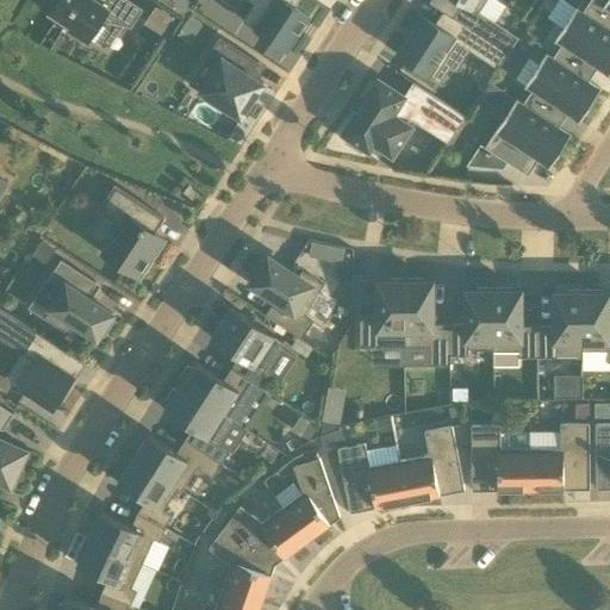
[(143,10),(129,0),(53,0),(49,5),(53,7),(49,12),(54,16),(72,26),(69,30),(88,43),(104,20),(124,25),(131,27),(143,10)]
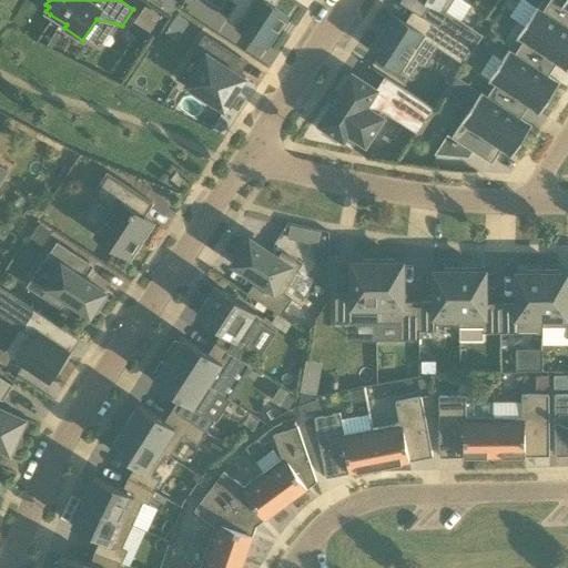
[(246,0),(264,11),(247,37),(277,57),(297,26),(284,17),(293,3),(287,0),(227,0),(234,4),(236,0),(246,0)]
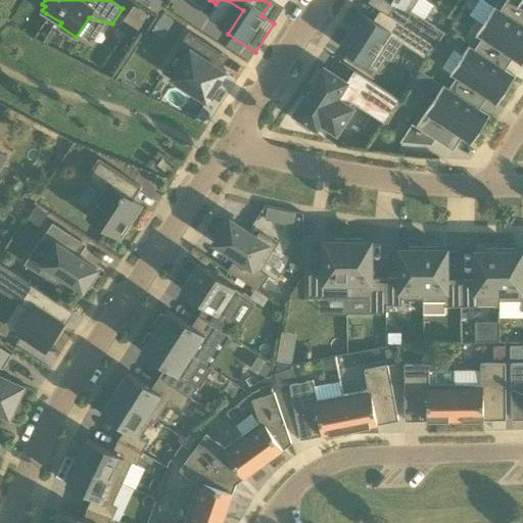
[(444,32),(425,19),(413,11),(419,0),(393,0),(396,2),(388,14),(436,45),(444,32)]
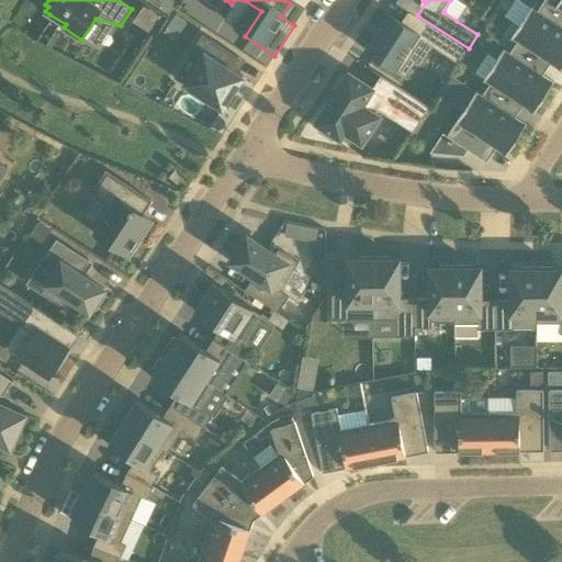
[(561,0),(544,0),(538,10),(561,25),(561,0)]
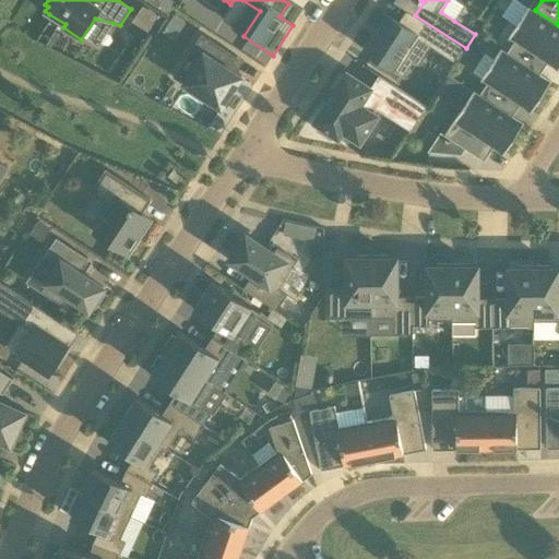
[(158,15),(143,6),(133,20),(149,30),(158,15)]
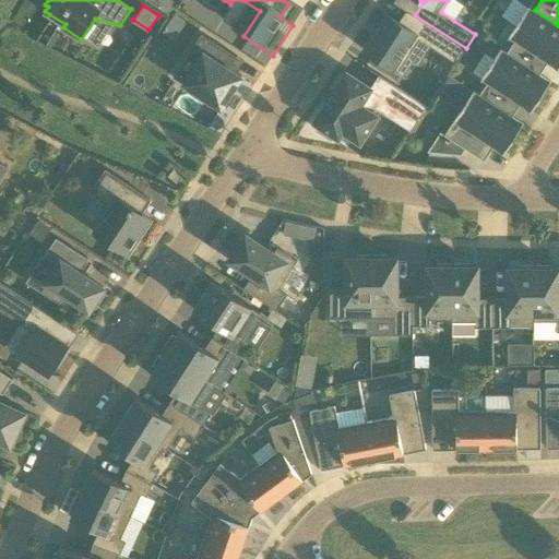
[(509,54),(532,68),(539,56),(558,68),(558,25),(535,10),(528,7),(509,36),(515,40),(508,52),(509,54)]
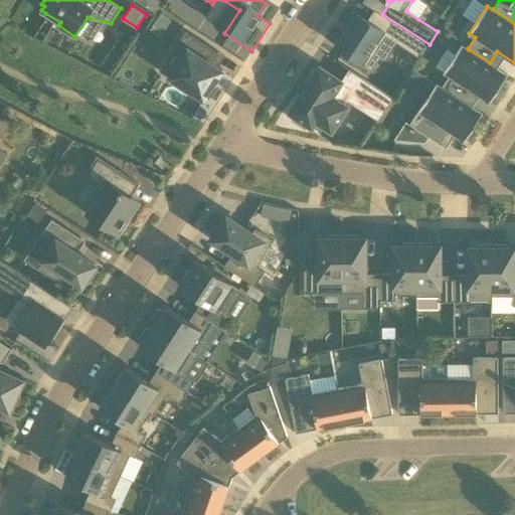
[(336,46),(372,70),(381,56),(376,53),(387,36),(410,51),(419,57),(428,46),(430,44),(382,14),(373,8),(366,20),(357,14),(336,46)]
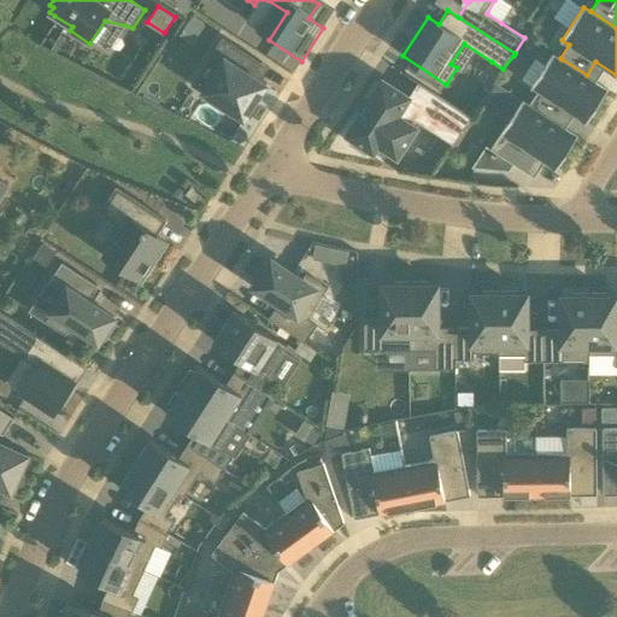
[(192,17),(180,35),(193,45),(205,25),(200,22),(194,18),(192,17)]
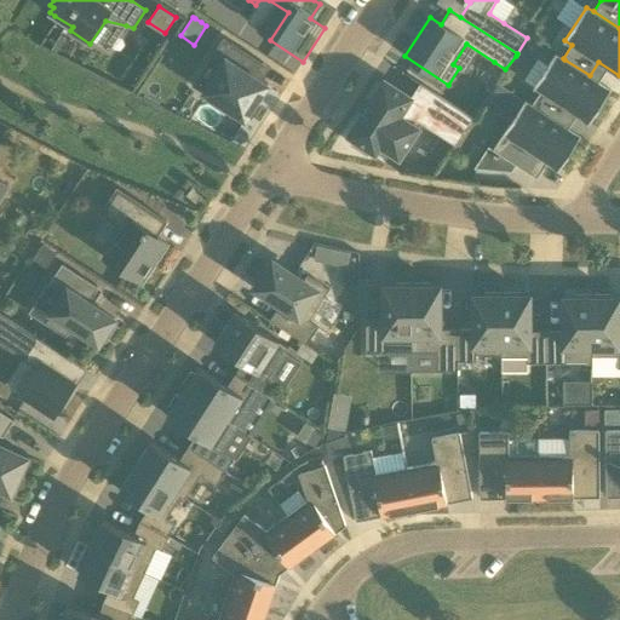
[(263,65),(269,69),(270,67),(223,36),(210,58),(222,67),(205,93),(246,120),(248,116),(252,118),(259,104),(257,103),(269,85),(256,76),(263,65)]
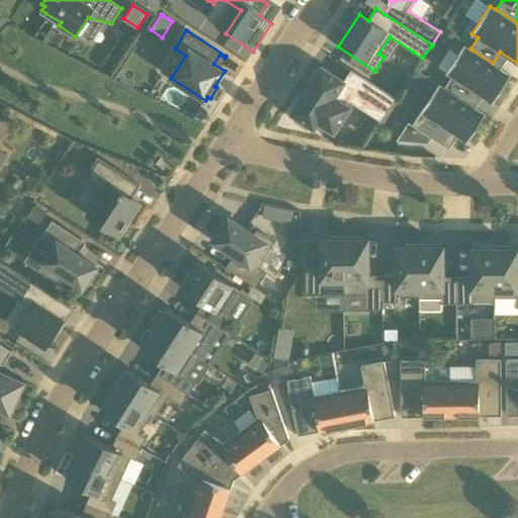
[(445,87),(467,102),(475,91),(493,103),(511,75),(493,63),(471,50),(470,49),(464,45),(446,73),(452,76),(445,87)]
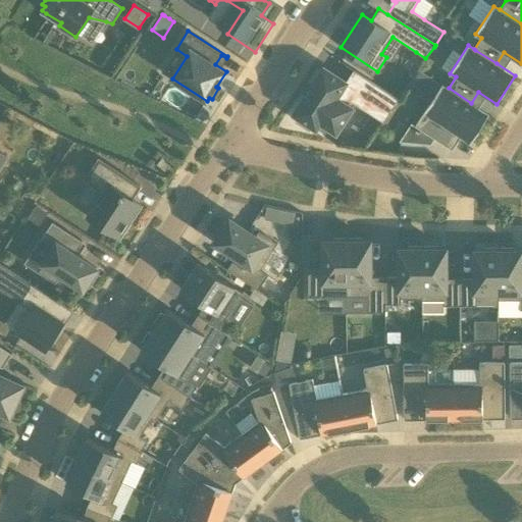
[(384,123),(400,100),(356,71),(348,84),(323,67),(292,114),(297,117),(295,120),(308,129),(310,126),(315,129),(319,123),(335,134),(352,108),(351,107),(354,103),(384,123)]
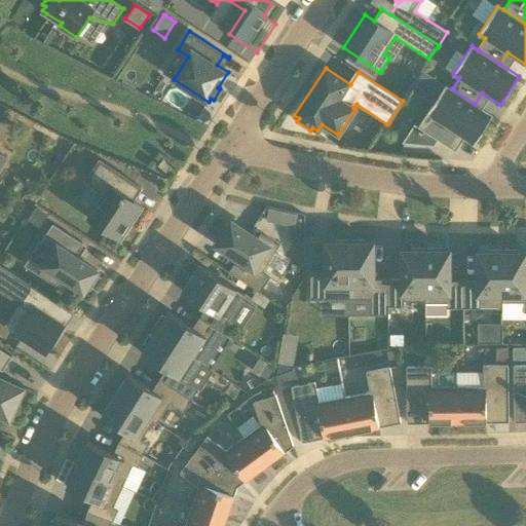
[(475,104),(452,88),(446,85),(427,113),(434,117),(425,128),(449,143),(456,132),(475,144),(493,116),(475,104)]
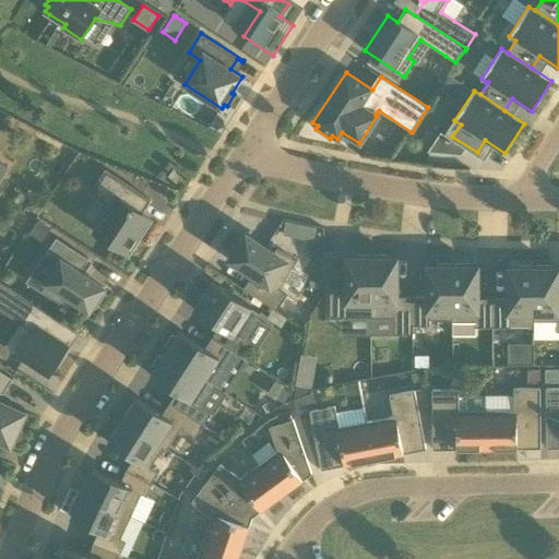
[(109,204),(93,230),(129,254),(143,232),(139,229),(146,217),(141,213),(150,200),(140,193),(106,170),(92,192),(109,204)]
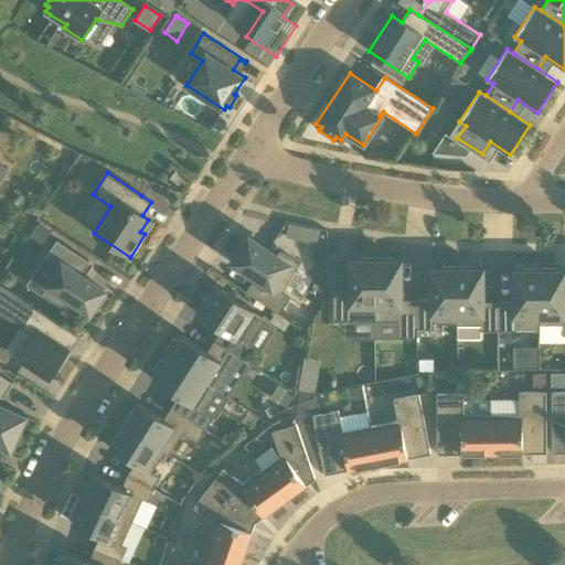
[(38,220),(29,233),(41,241),(49,227),(38,220)]
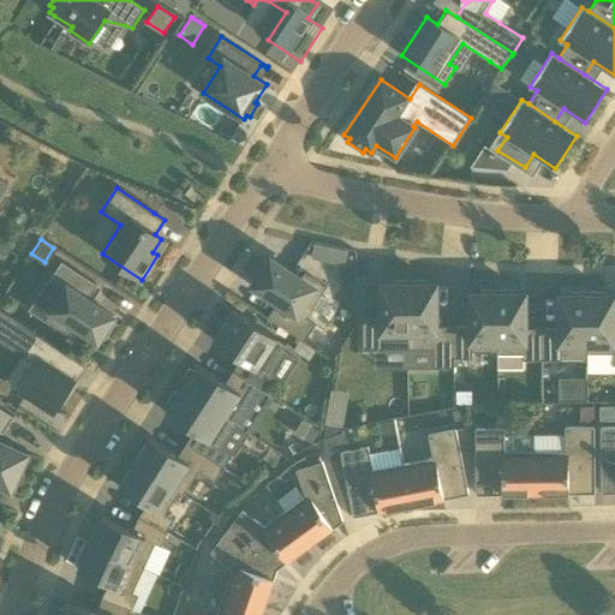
[(314,244),(310,257),(324,261),(327,246),(314,244)]
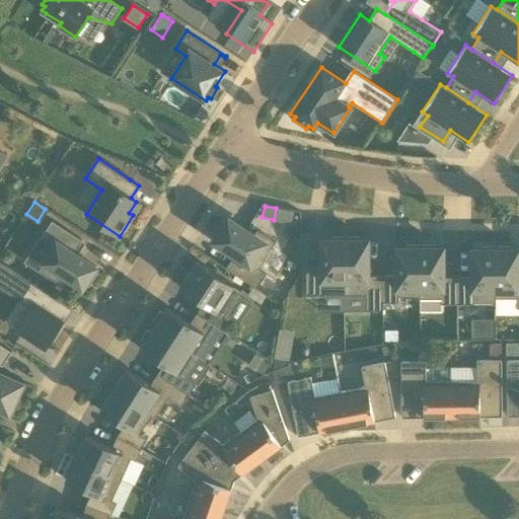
[(235,255),(226,269),(257,289),(267,274),(258,269),(276,242),(257,230),(254,235),(243,228),(229,219),(226,224),(223,222),(214,235),(217,237),(214,242),(235,255)]
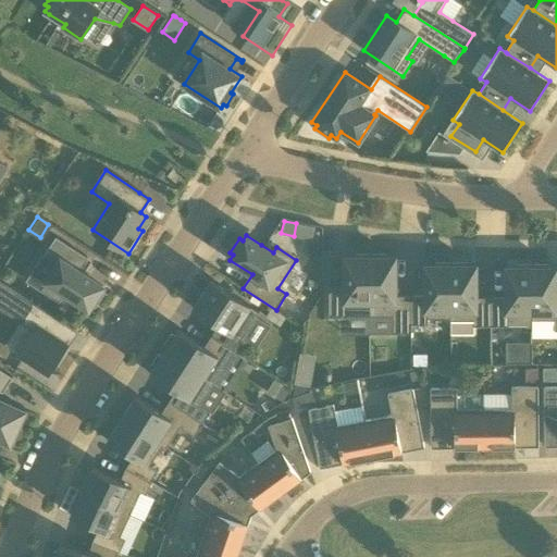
[(56,267),(40,289),(58,300),(63,293),(88,308),(91,304),(95,306),(102,294),(99,292),(102,287),(78,271),(87,257),(56,237),(41,258),(56,267)]
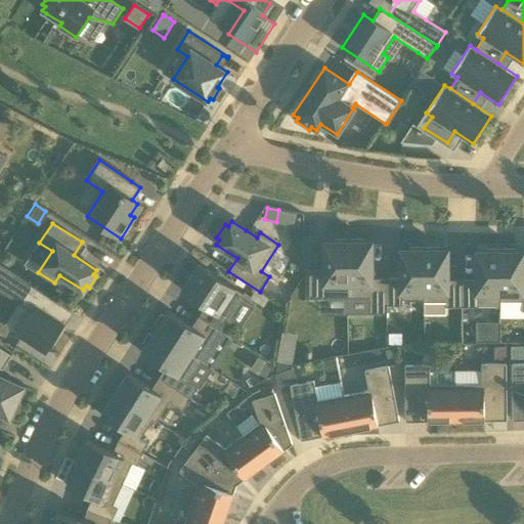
[(309,297),(348,298),(348,239),(334,239),(334,243),(324,243),(324,270),(309,270),(309,297)]
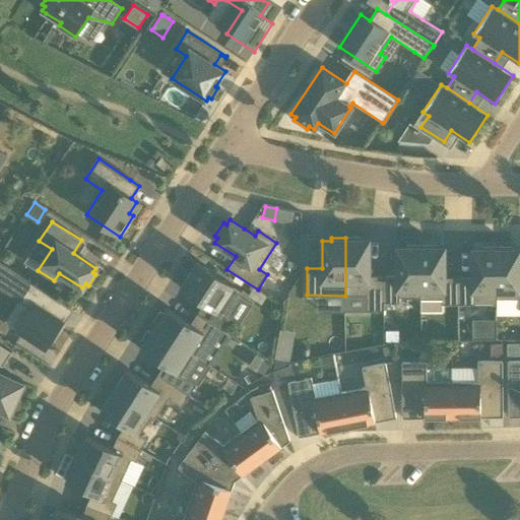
[(360,238),(345,238),(345,296),(367,296),(367,311),(383,311),(383,303),(383,276),(368,276),(368,241),(360,241),(360,238)]
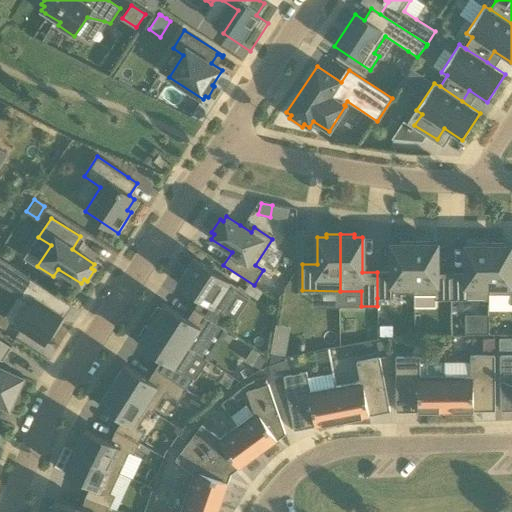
[(414,295),(414,241),(400,241),(400,245),(391,245),(391,272),(377,272),(377,298),(393,298),(393,293),(413,293),(413,295),(414,295)]
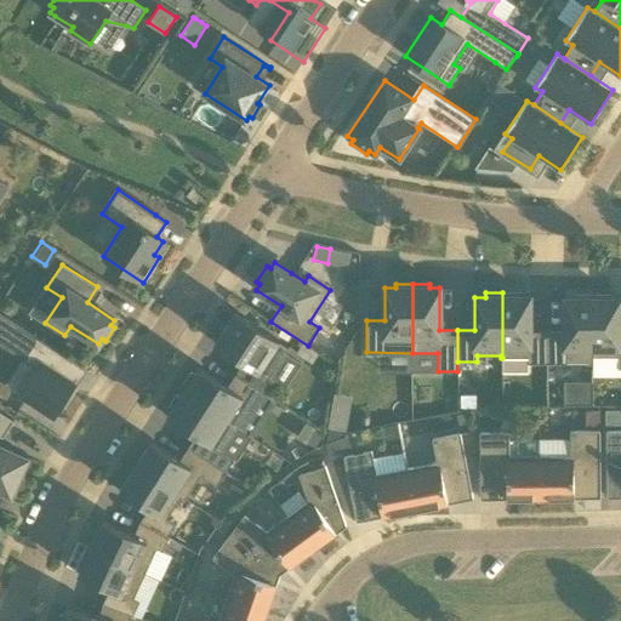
[(519,292),(502,292),(502,358),(528,358),(528,364),(547,364),(547,331),(530,331),(529,297),(519,297),(519,292)]
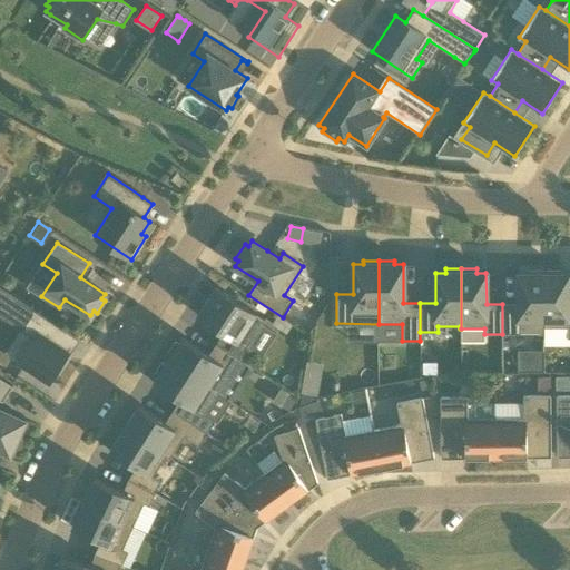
[(544,327),(544,271),(528,271),(528,275),(519,275),(519,304),(502,304),(502,334),(544,334),(544,327)]
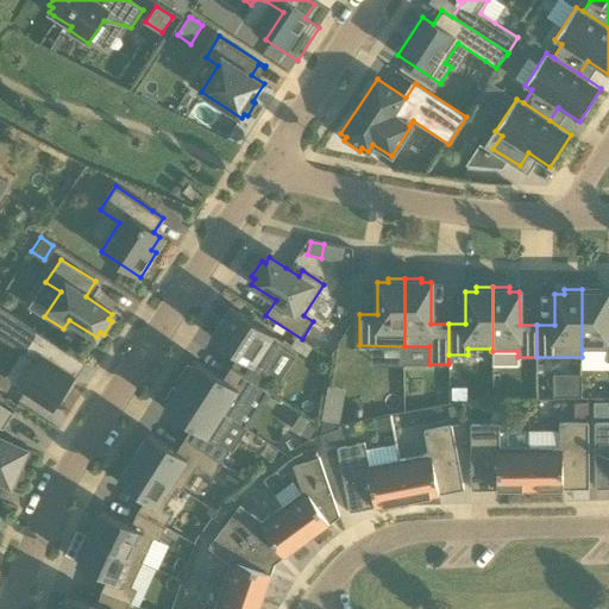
[(597,289),(582,289),(582,350),(606,350),(606,362),(608,360),(608,325),(608,294),(597,294),(597,289)]
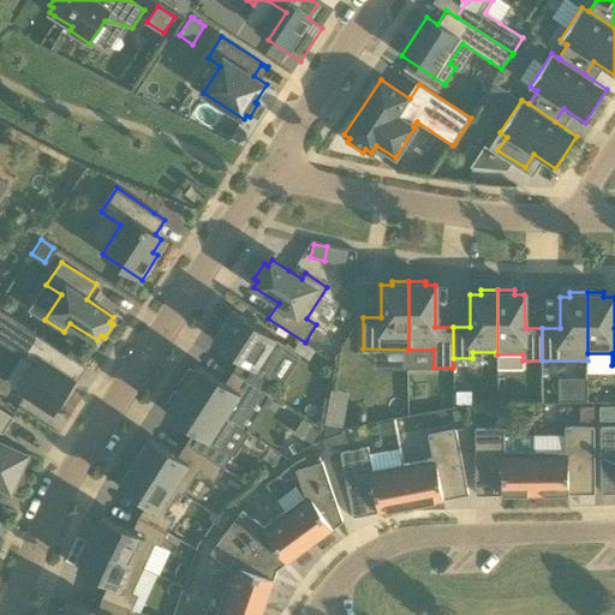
[(55,368),(65,353),(0,310),(0,333),(9,339),(5,345),(36,365),(19,392),(29,399),(30,401),(36,406),(40,406),(52,413),(75,380),(55,368)]
